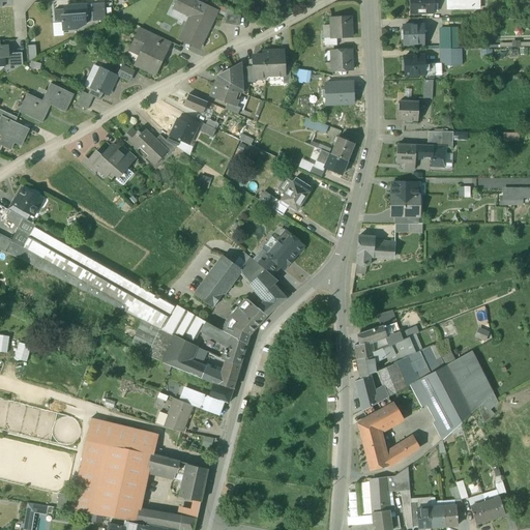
[(195,17),(192,24),(188,22),(179,39),(198,49),(206,32),(207,32),(216,15),(208,10),(209,8),(201,4),(200,6),(189,1),(189,0),(177,0),(175,7),(195,17)]
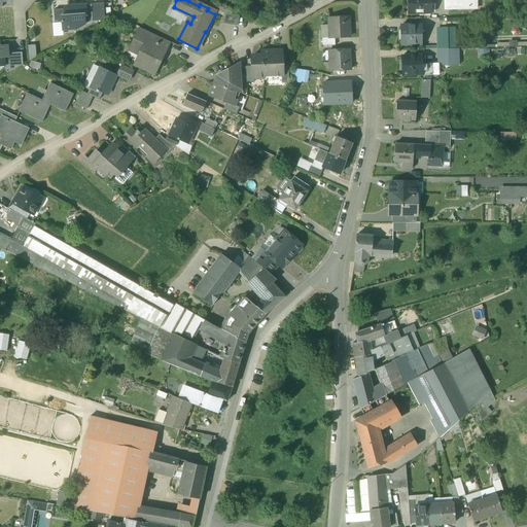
[(429,0),(409,0),(410,13),(430,13),(429,0)]
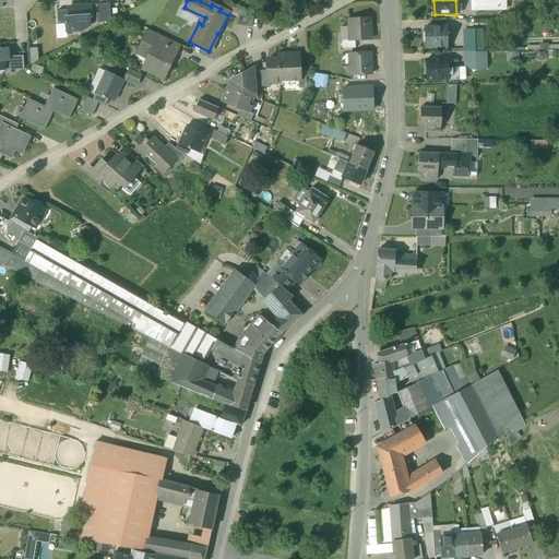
[(497,0),(472,0),(473,10),(498,9),(497,0)]
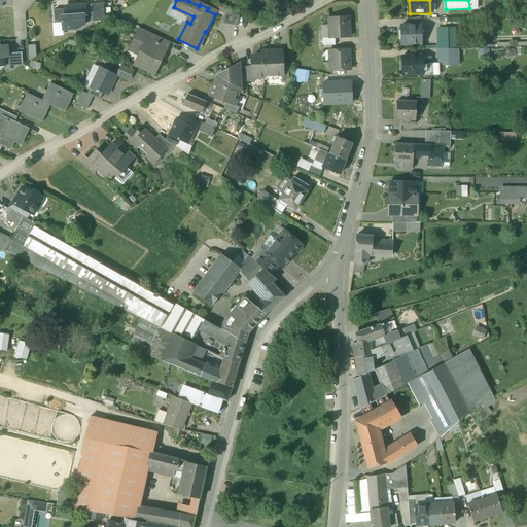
[(104,4),(92,5),(94,21),(105,20),(104,4)]
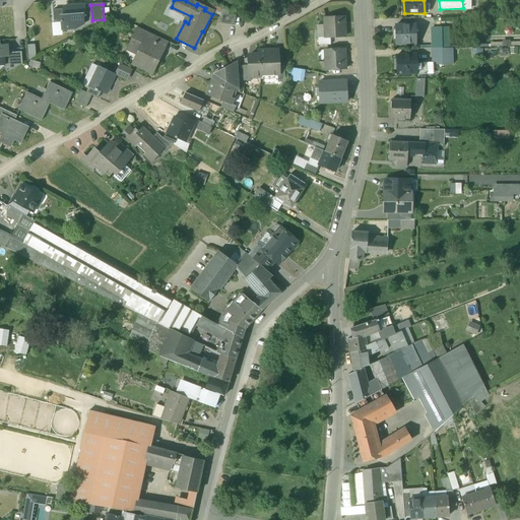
[(90,5),(53,8),(54,23),(62,23),(63,30),(76,29),(92,20),(90,5)]
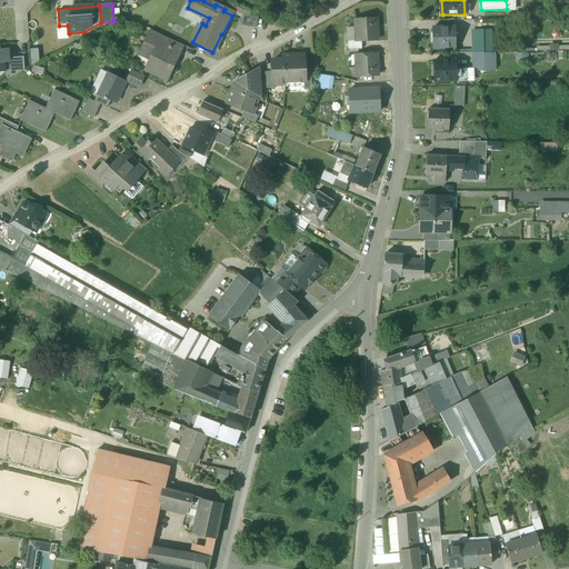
[(258,17),(243,10),(241,26),(257,28),(258,17)]
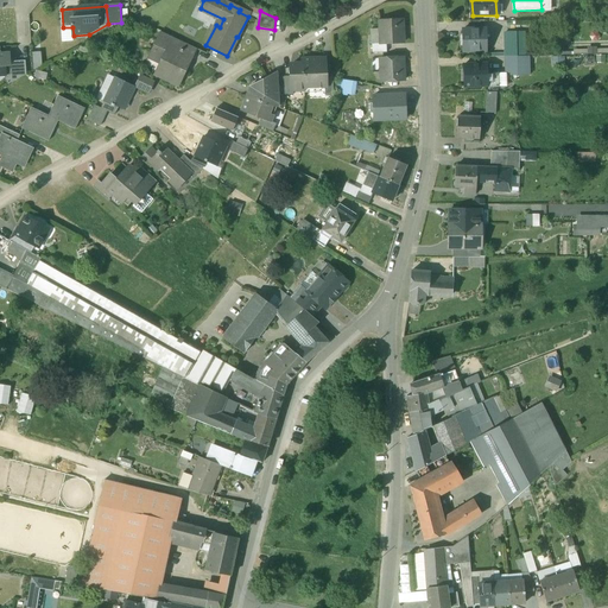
[(403,20),(379,21),(380,30),(381,30),(382,44),(386,44),(404,43),(403,20)]
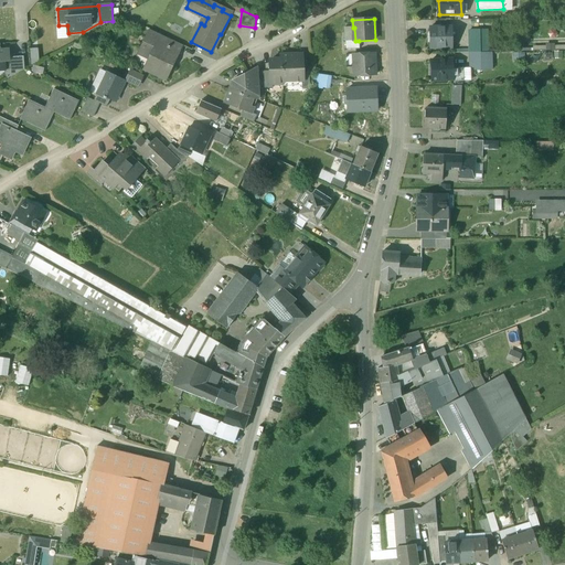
[(451,28),(429,28),(430,48),(452,48),(451,28)]
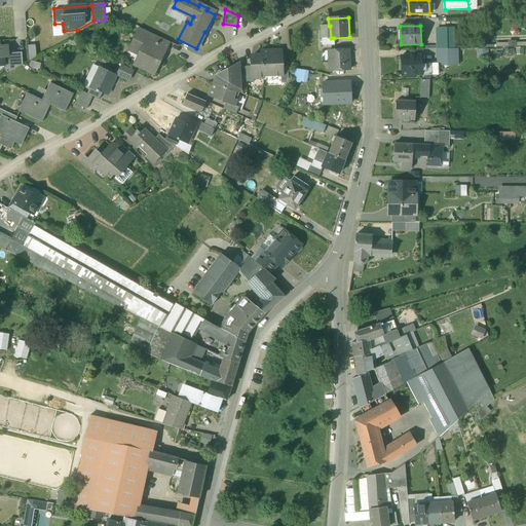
[(162,39),(140,28),(137,34),(159,45),(159,44),(162,39)]
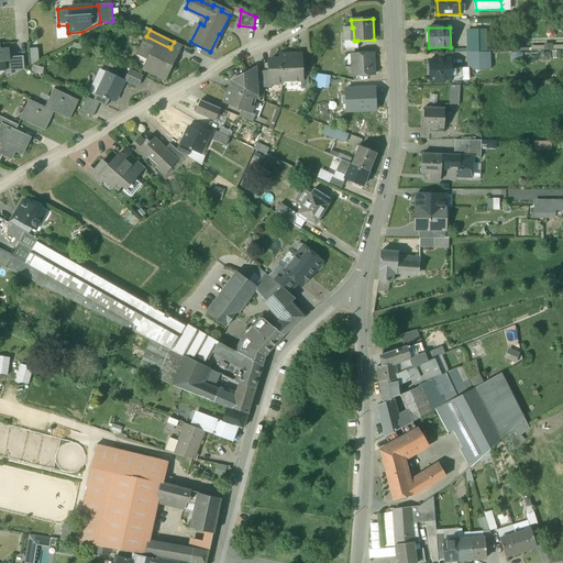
[(479,30),(467,31),(468,53),(481,52),(479,30)]
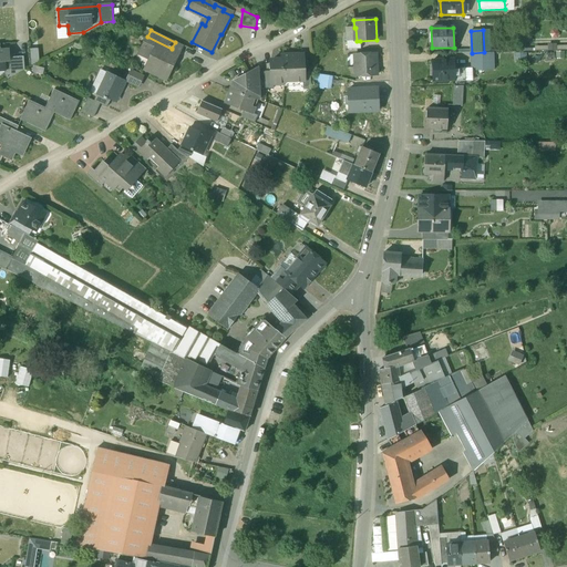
[(172,49),(147,37),(142,50),(153,54),(145,70),(166,80),(173,66),(171,65),(177,51),(172,48),(172,49)]
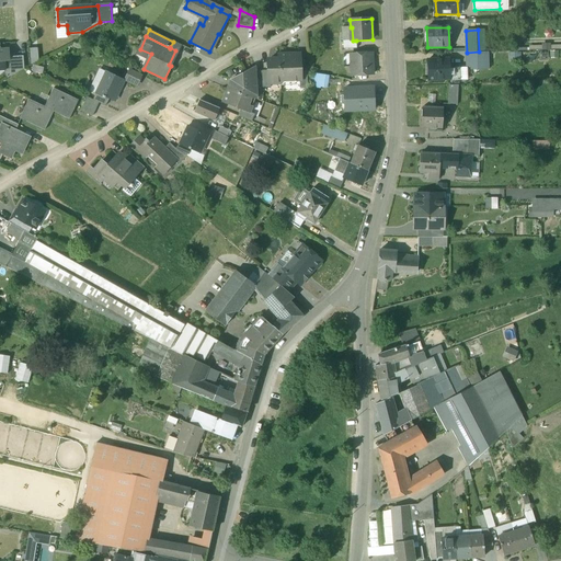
[(0,70),(4,70),(6,70),(6,61),(10,60),(9,58),(9,50),(1,50),(0,44),(0,43),(0,70)]
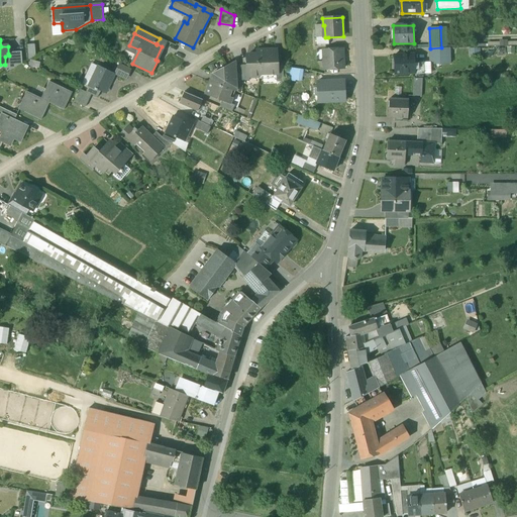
[(441,47),(430,48),(430,64),(450,63),(449,48),(441,48),(441,47)]
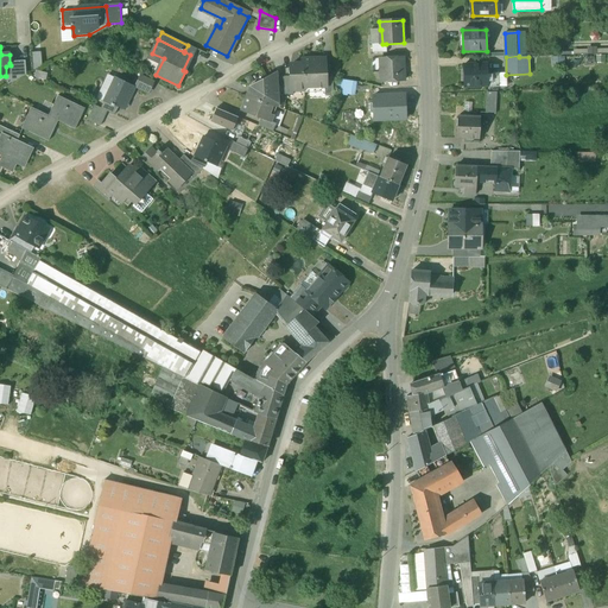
[(325,58),(303,59),(303,63),(304,90),(304,94),(325,93),(325,88),(327,88),(325,75),(325,58)]
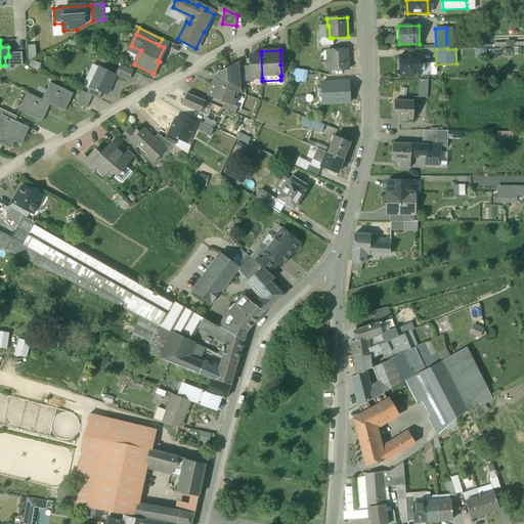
[(347,50),(329,51),(330,63),(329,63),(329,71),(348,70),(347,50)]
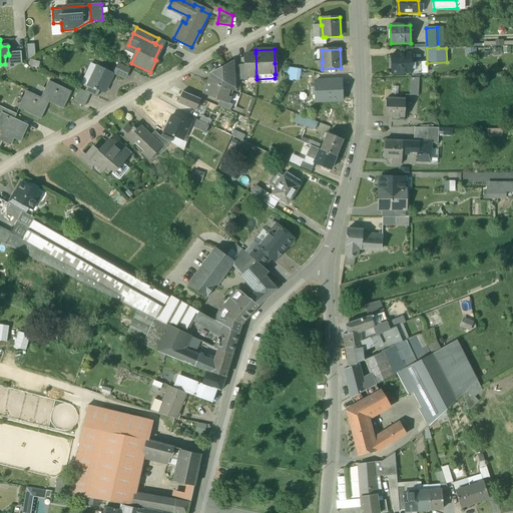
[(21,52),(8,53),(9,55),(5,56),(5,64),(4,64),(4,68),(6,72),(22,63),(21,52)]
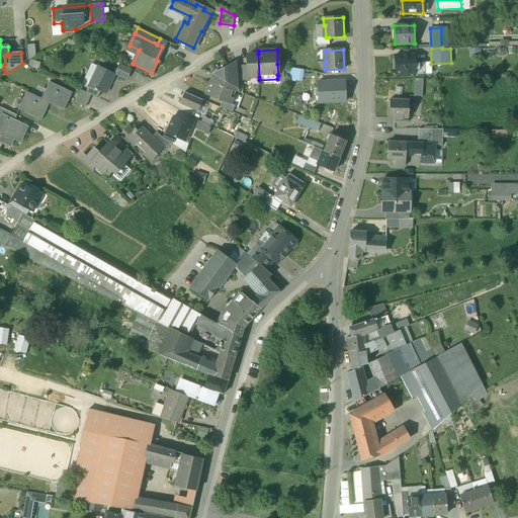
[(258,54),(250,55),(250,56),(247,56),(248,65),(248,78),(250,78),(259,77),(258,54)]
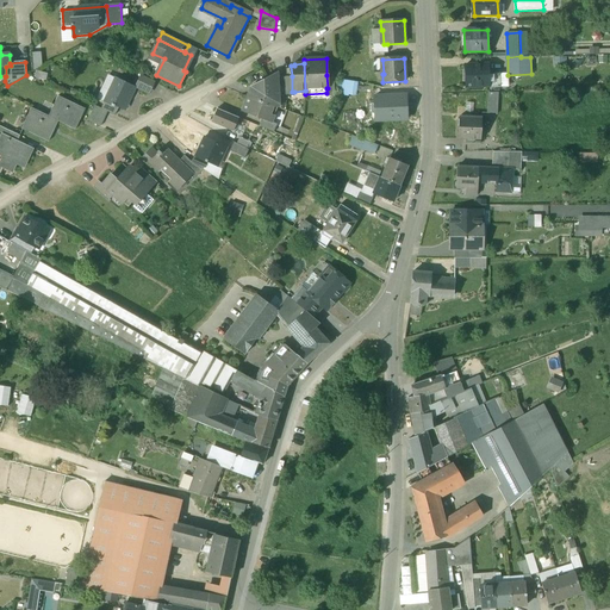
[(489,74),(489,64),(465,66),(466,87),(489,86),(489,88),(499,88),(498,74),(489,74)]
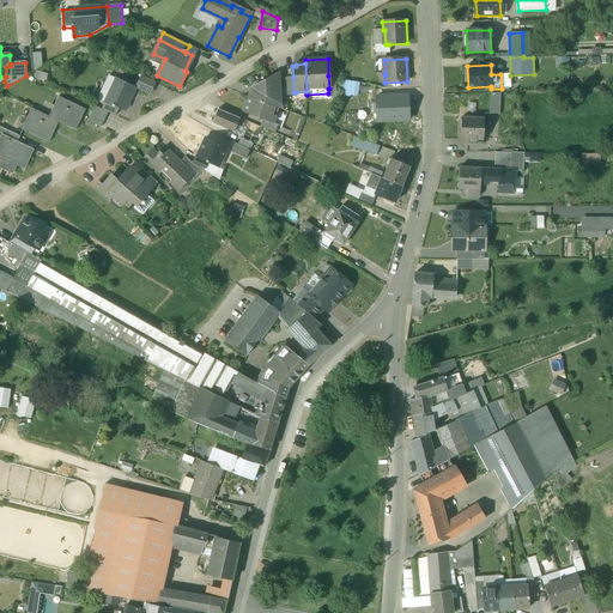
[(278,74),(253,89),(249,97),(279,108),(280,105),(278,74)]
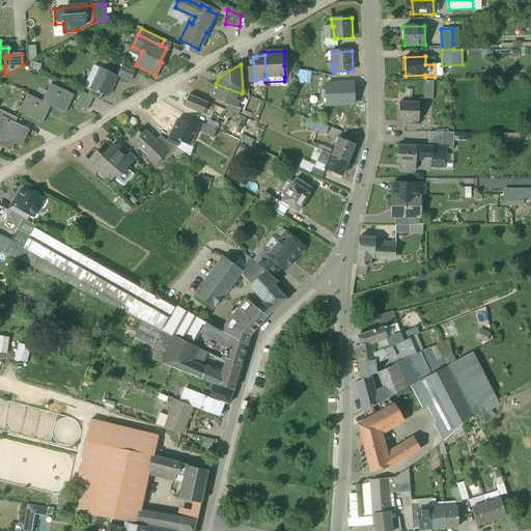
[(134,71),(123,65),(118,76),(130,82),(134,71)]
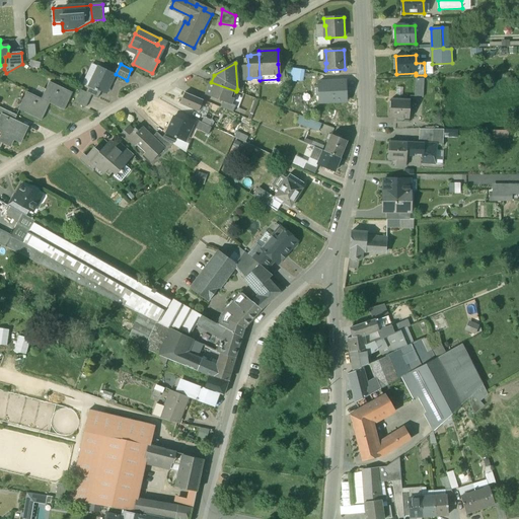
[(248,65),(242,66),(243,81),(250,81),(250,78),(248,78),(248,65)]
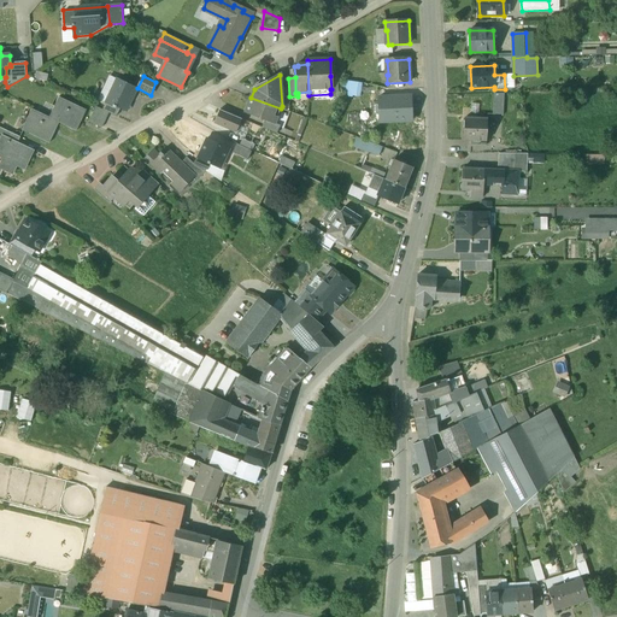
[(137,88),(117,78),(106,104),(116,109),(116,107),(121,109),(124,111),(129,101),(131,103),(137,88)]
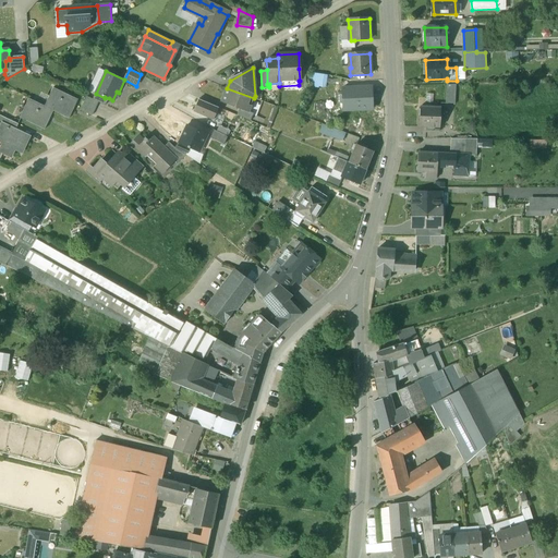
[(327,76),(311,74),(308,85),(326,87),(327,83),(327,76)]
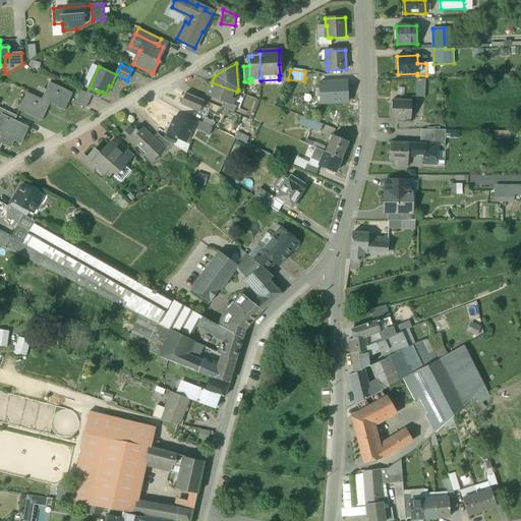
[(319,73),(305,71),(305,77),(317,80),(319,73)]
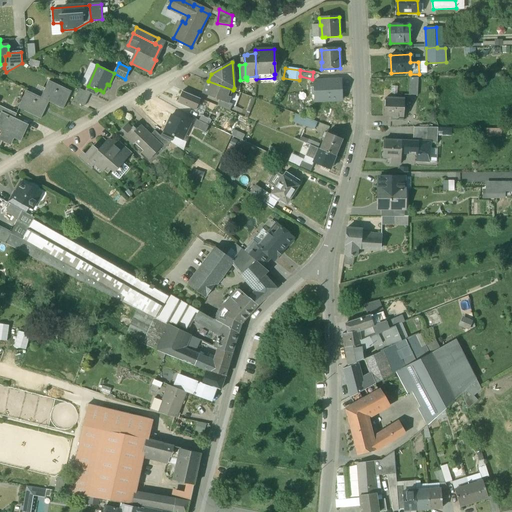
[(418,78),(410,78),(409,95),(418,96),(418,78)]
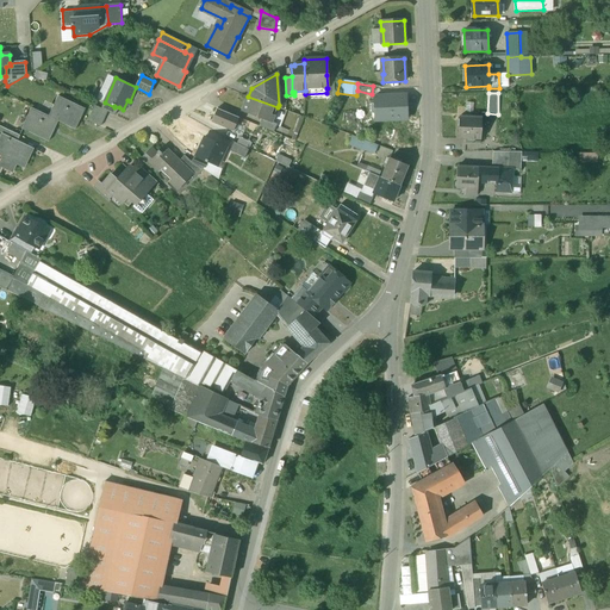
[(86,110),(58,97),(49,117),(31,109),(22,129),(49,142),(58,122),(75,130),(86,110)]
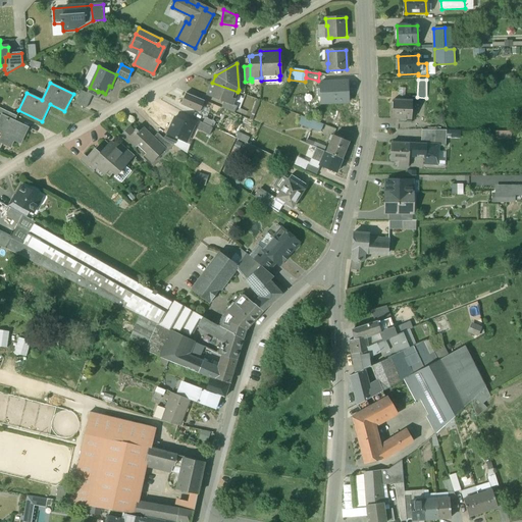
[(212,83),(207,96),(223,102),(232,106),(232,105),(238,92),(212,83)]
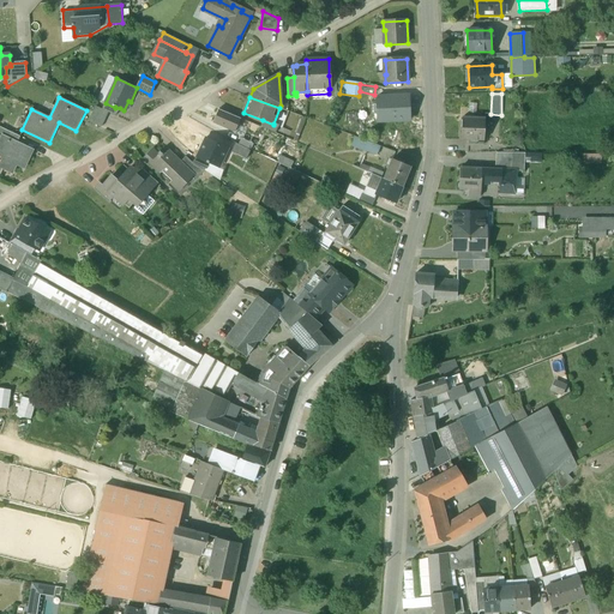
[(410,97),(377,98),(377,122),(411,121),(410,97)]
